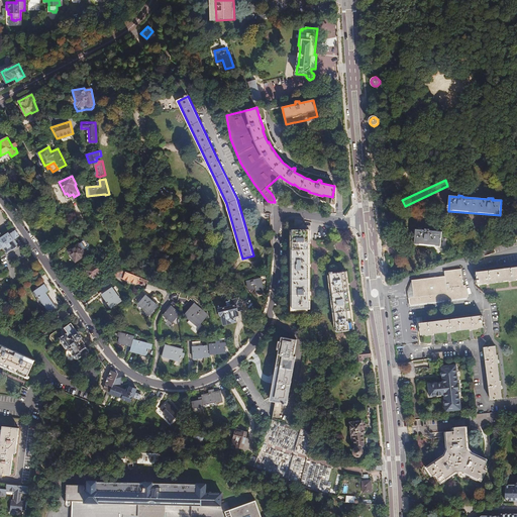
[(15,239),(20,236),(16,229),(10,234),(8,233),(0,239),(0,243),(3,247),(4,247),(15,239)]
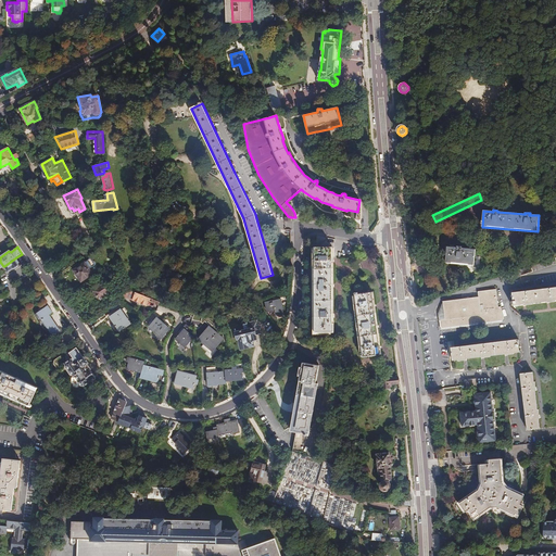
[(315,247),(314,332),(332,332),(332,323),(331,323),(332,247),(315,247)]
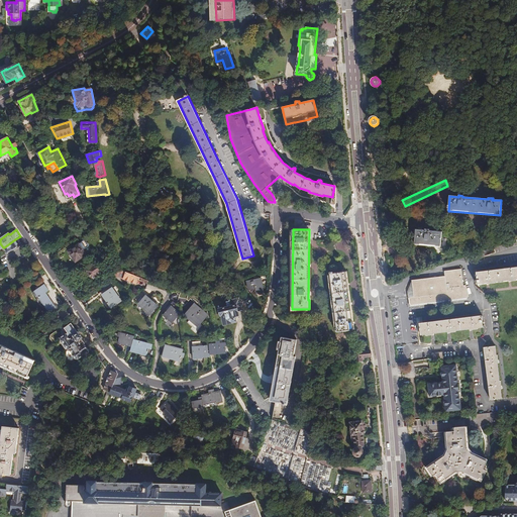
[(424,230),(415,230),(414,244),(440,246),(441,232),(429,231),(429,229),(424,229),(424,230)]
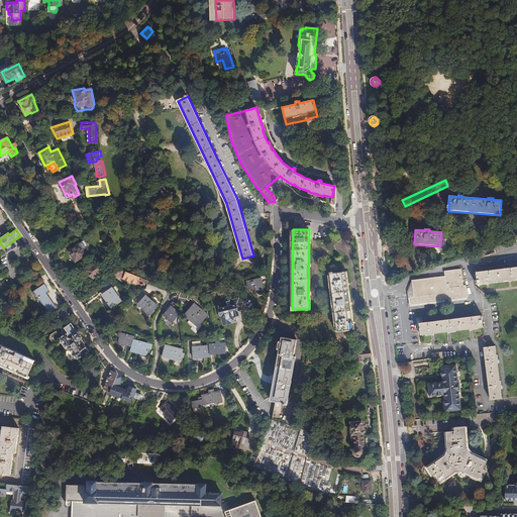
[(18,243),(15,239),(4,247),(7,252),(13,248),(16,246),(16,245),(18,243)]
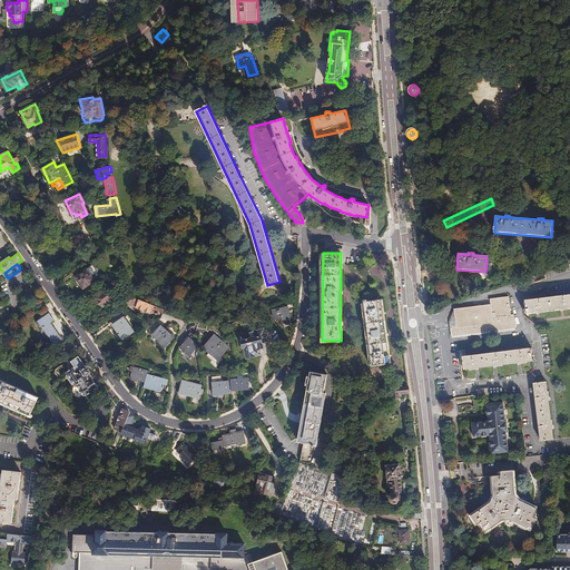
[(91,265),(76,277),(84,288),(96,281),(91,274),(96,272),(91,265)]
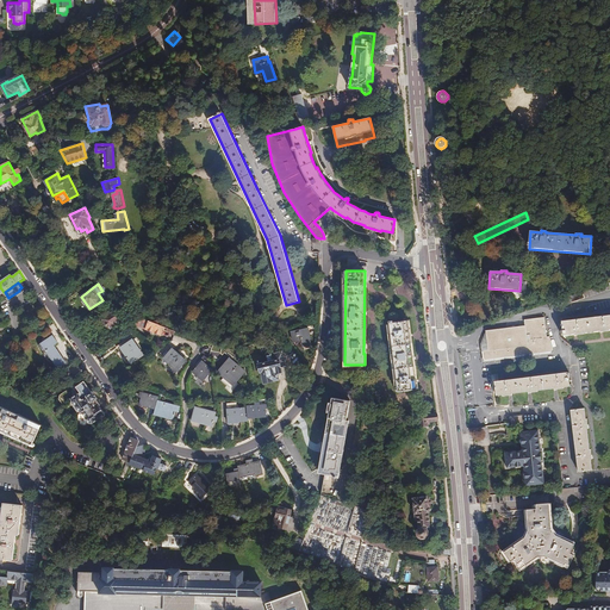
[(582,291),(562,298),(565,305),(584,298),(582,291)]
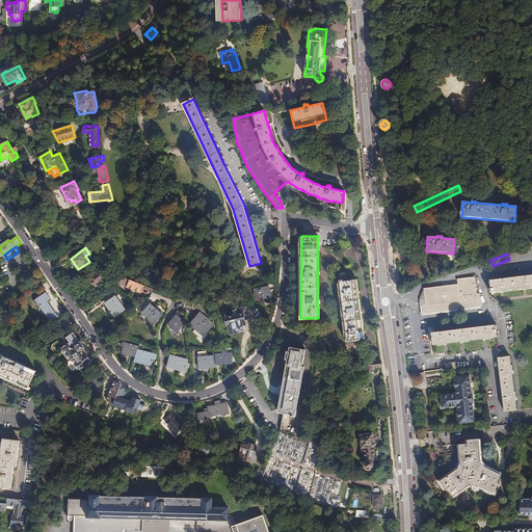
[(99,269),(87,276),(89,278),(88,280),(92,285),(94,285),(96,288),(106,281),(99,269)]
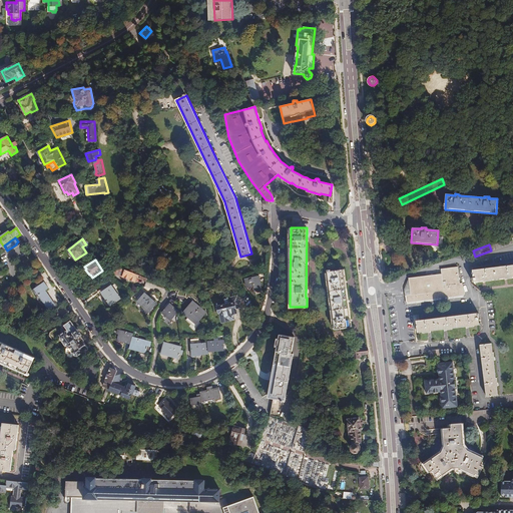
[(441,273),(408,277),(410,294),(405,295),(406,303),(463,296),(465,294),(462,283),(460,283),(457,266),(440,268),(441,273)]
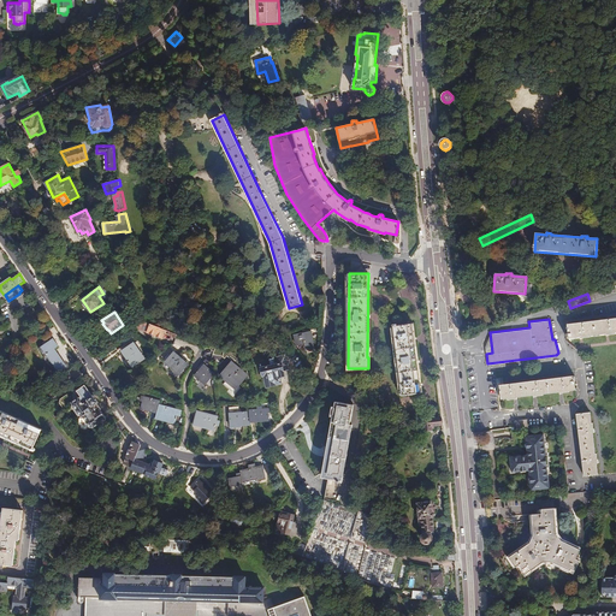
[(615,319),(568,325),(569,338),(580,337),(580,338),(590,337),(605,335),(606,336),(615,335),(615,333),(615,332),(615,319)]
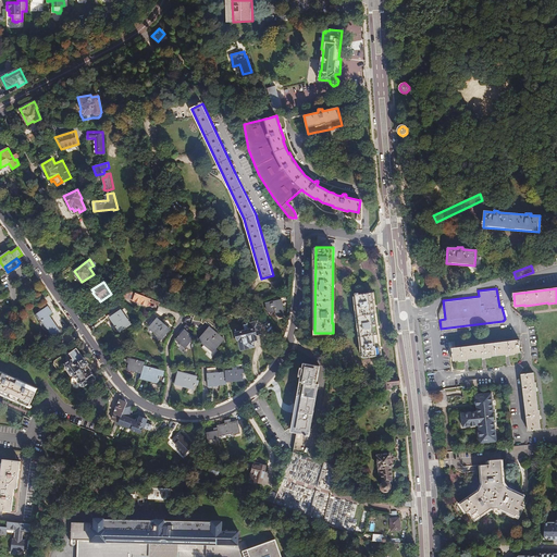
[(151,299),(131,292),(123,297),(149,307),(151,299)]
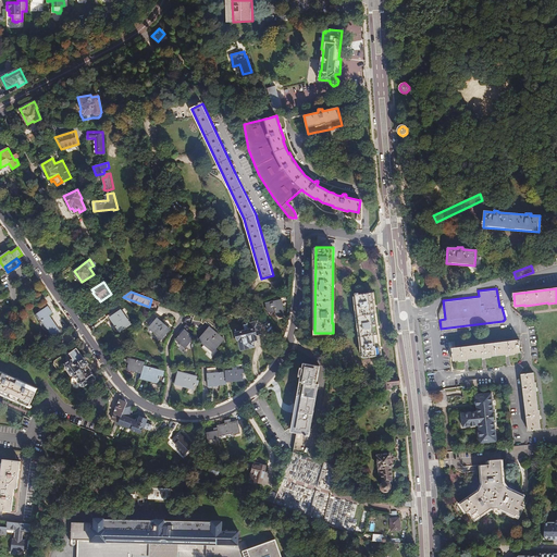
[(356,295),(363,357),(381,355),(373,293),(356,295)]
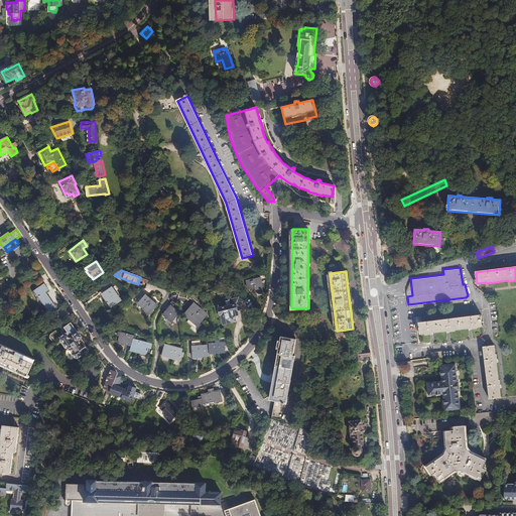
[(247,281),(248,289),(255,288),(255,289),(263,287),(261,278),(247,281)]
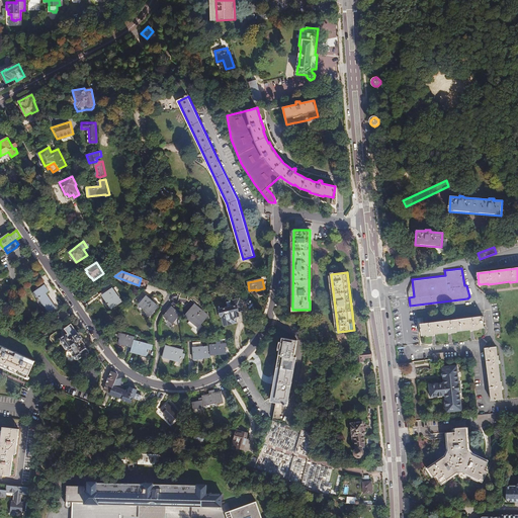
[(34,292),(50,314),(57,309),(46,292),(49,290),(45,285),(34,292)]
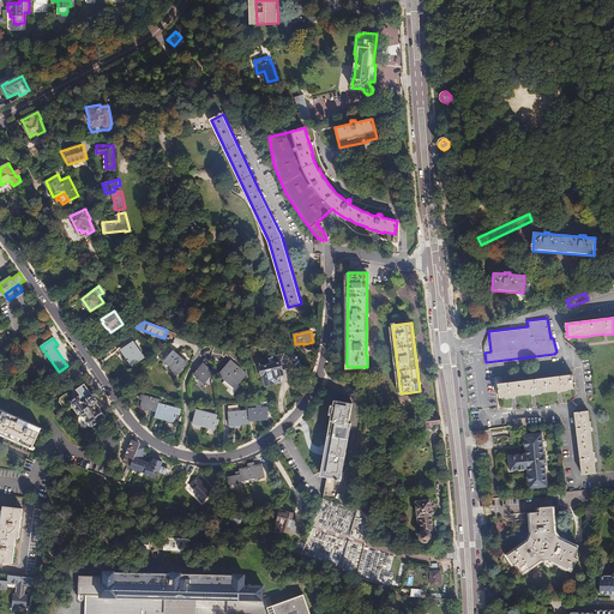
[(138,338),(122,349),(133,365),(145,356),(138,347),(142,343),(138,338)]
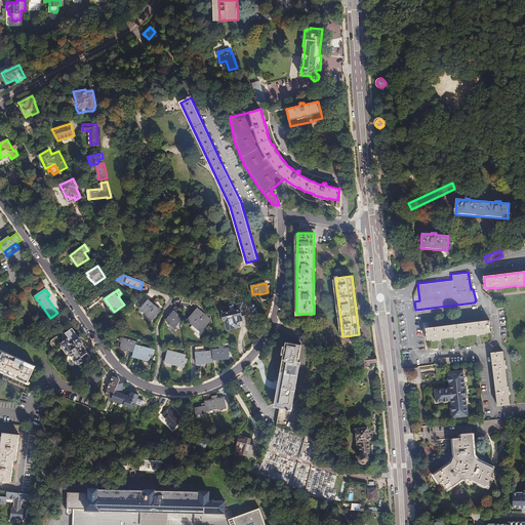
[(148,300),(140,309),(153,319),(160,311),(156,307),(154,305),(153,305),(148,300)]
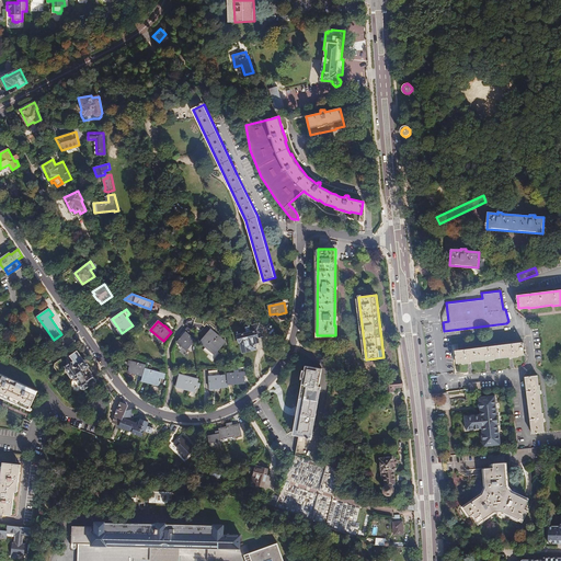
[(241,342),(243,352),(252,351),(252,350),(256,348),(255,344),(260,343),(259,338),(263,336),(260,323),(249,325),(249,327),(247,328),(248,333),(238,335),(239,343),(241,342)]
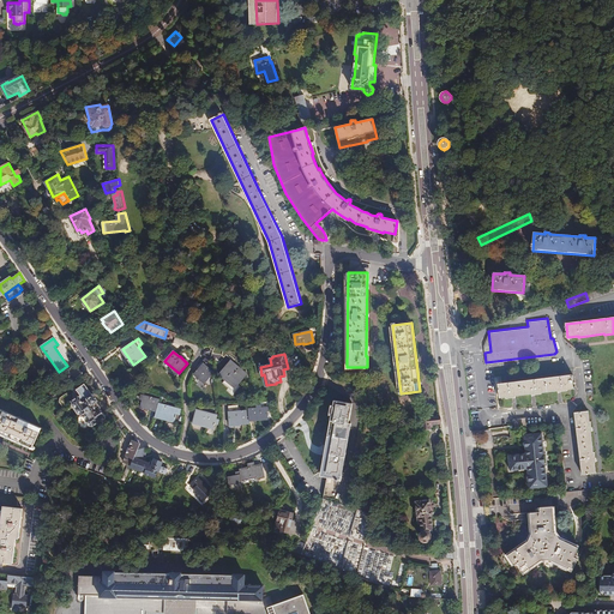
[(216,366),(205,359),(202,362),(197,369),(199,371),(196,375),(205,383),(214,372),(216,372),(216,366)]
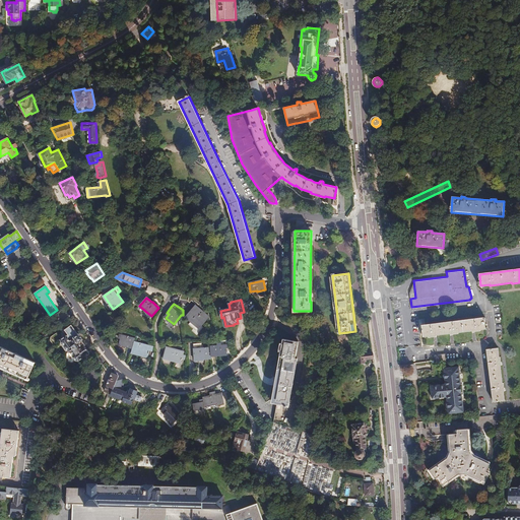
[(195,306),(186,320),(198,328),(202,322),(200,321),(205,313),(199,309),(199,308),(195,306)]
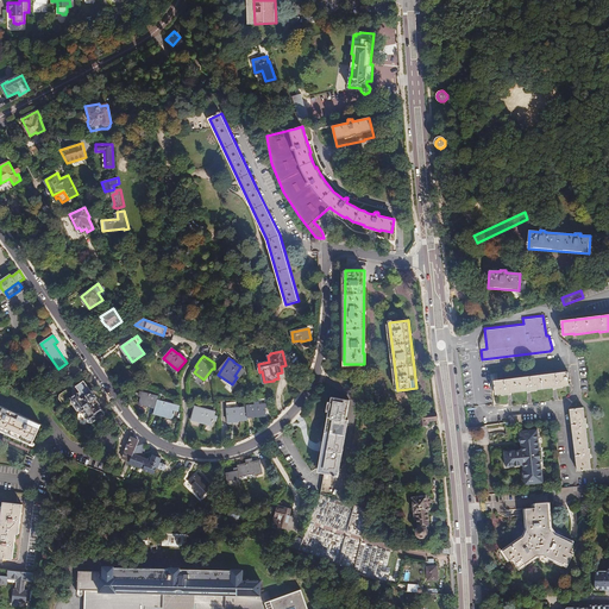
[(566,368),(493,377),(495,395),(501,394),(501,395),(512,394),(512,393),(527,391),(527,393),(537,391),(537,390),(553,388),(553,389),(563,388),(563,387),(569,385),(566,368)]
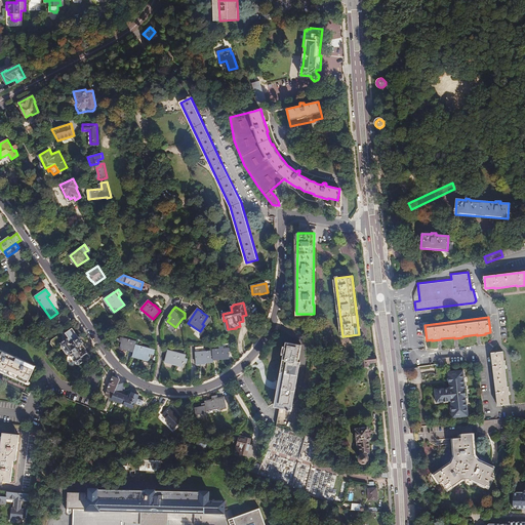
[(62,329),(52,335),(51,339),(58,350),(62,348),(66,354),(69,355),(70,354),(72,357),(73,358),(73,360),(76,363),(78,364),(85,359),(87,359),(90,357),(89,356),(86,350),(86,349),(82,344),(83,344),(80,338),(79,338),(71,326),(64,331),(62,329)]
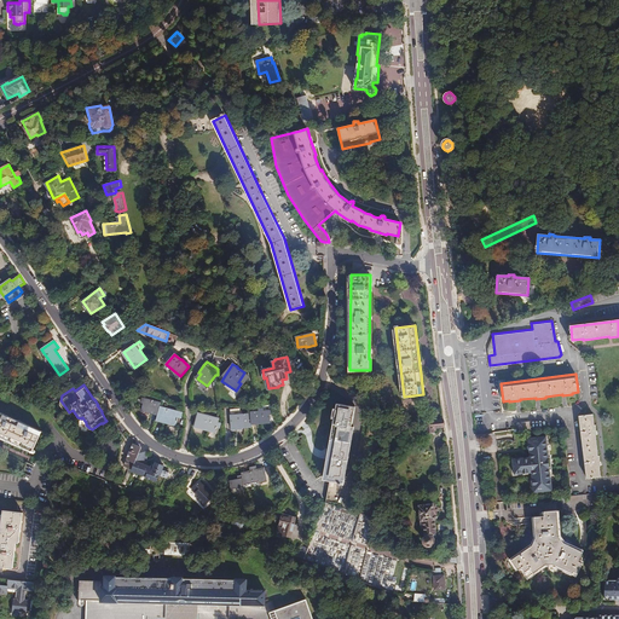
[(161,409),(162,404),(143,398),(140,403),(144,404),(142,410),(158,416),(161,409)]
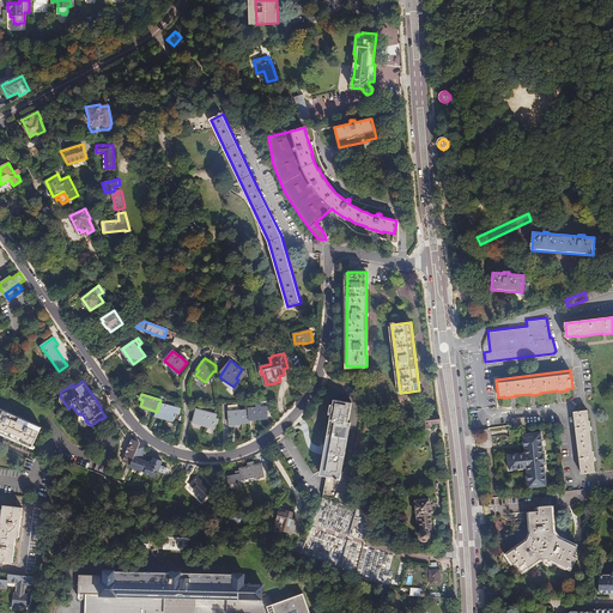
[(326,474),(321,497),(329,498),(329,497),(337,498),(349,484),(363,402),(333,396),(328,418),(332,418),(320,473),(326,474)]
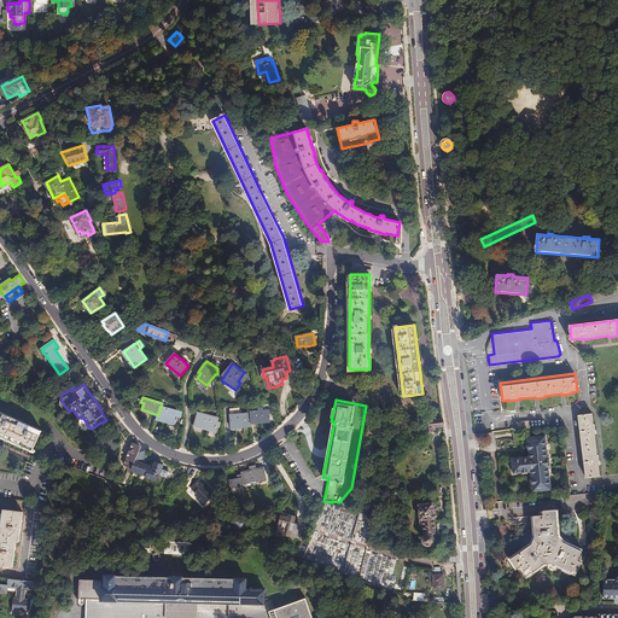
[(158,415),(156,420),(175,426),(178,417),(180,418),(181,414),(161,408),(158,415)]
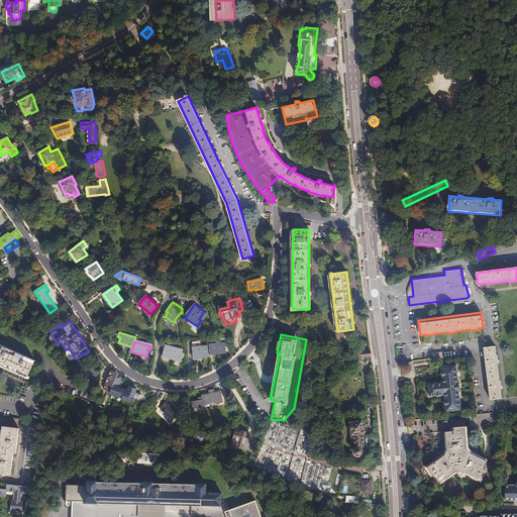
[(202,356),(210,355),(210,354),(209,345),(201,346),(200,341),(192,341),(194,358),(202,357),(202,356)]
